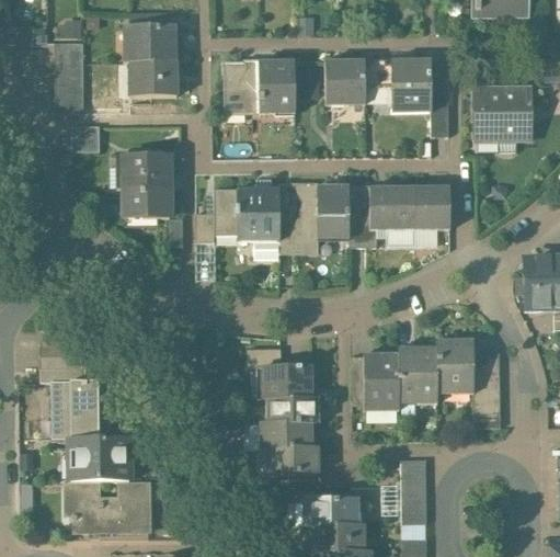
[(475,0),(476,9),(527,8),(526,0),(475,0)]
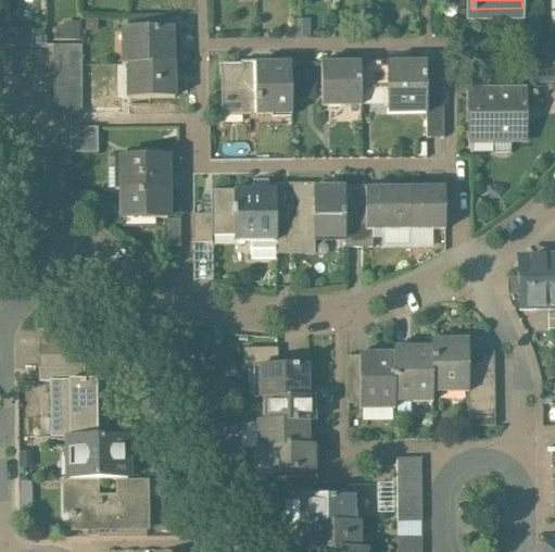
[(84,34),(83,19),(59,21),(59,35),(84,34)]
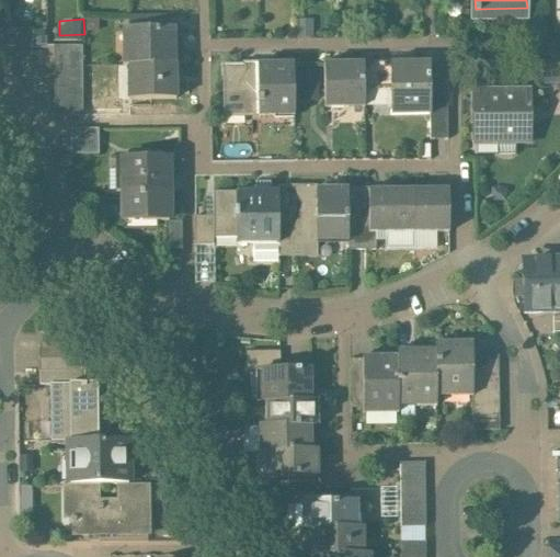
[(175,25),(123,25),(123,63),(126,63),(134,63),(175,63),(175,25)]
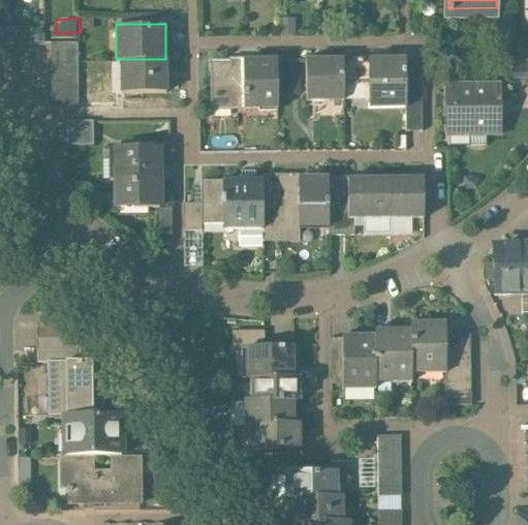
[(79,40),(52,40),(53,54),(79,54),(79,40)]
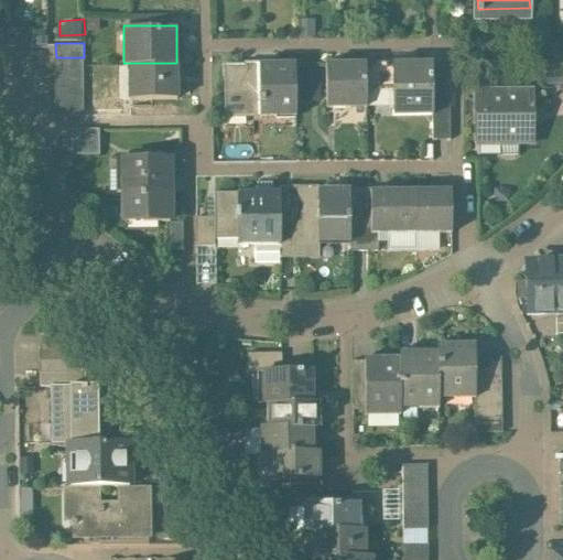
[(84,57),(56,57),(56,72),(84,72),(84,57)]
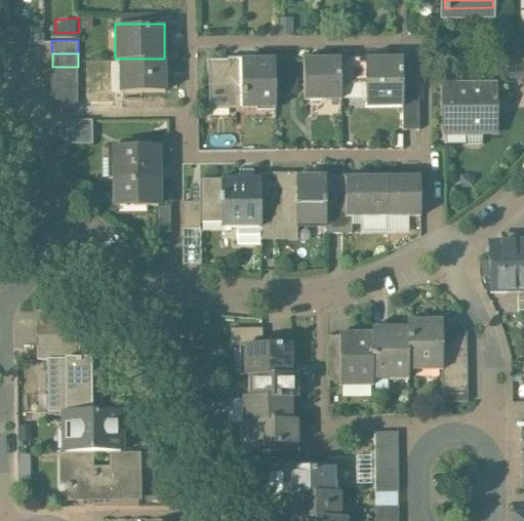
[(341,56),(306,56),(306,97),(341,97),(341,81),(341,56)]
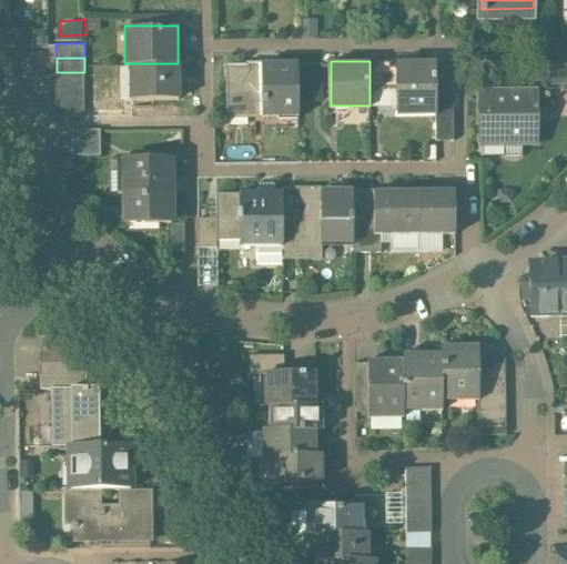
[(436,61),(370,61),(370,88),(396,88),(396,110),(436,110),(436,61)]
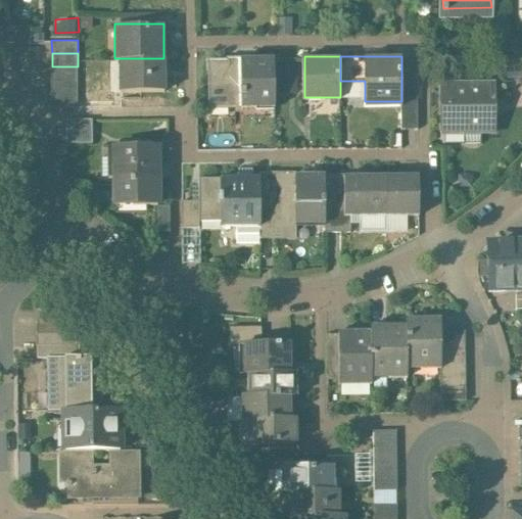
[(256,58),(256,61),(228,61),(228,58),(209,58),(209,108),(276,107),(275,57),(256,58)]
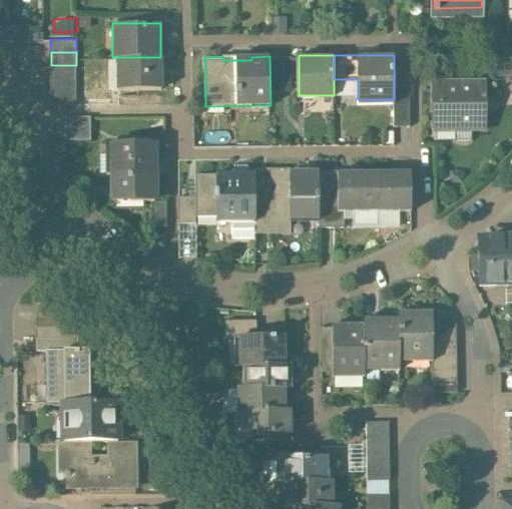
[(160,57),(122,57),(122,87),(160,87),(160,57)]
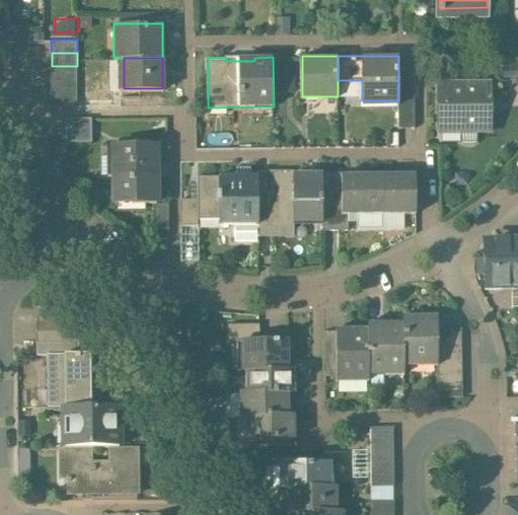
[(77,66),(52,66),(52,78),(77,78),(77,66)]
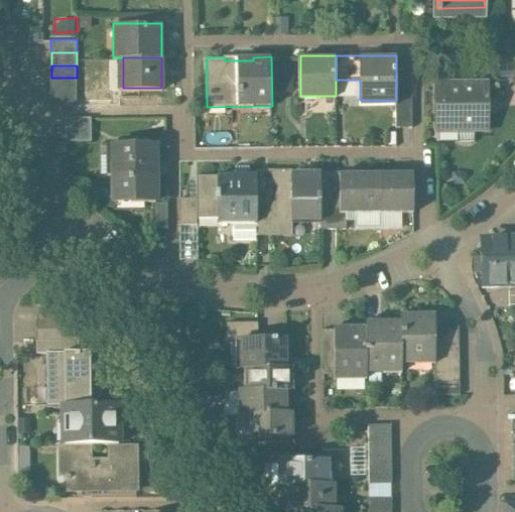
[(77,78),(51,78),(51,91),(78,91),(77,78)]
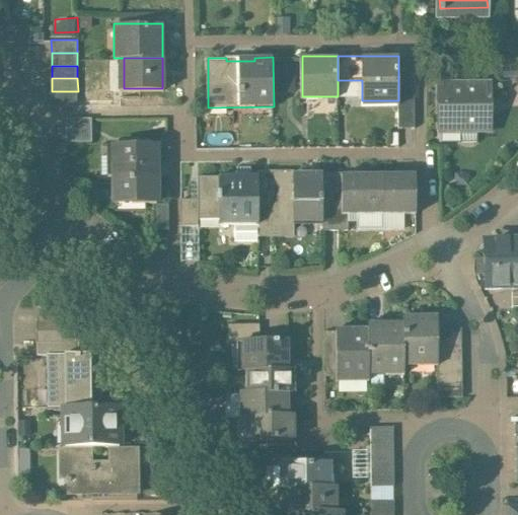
[(492,100),(492,81),(439,82),(440,131),(489,130),(489,100),(492,100)]
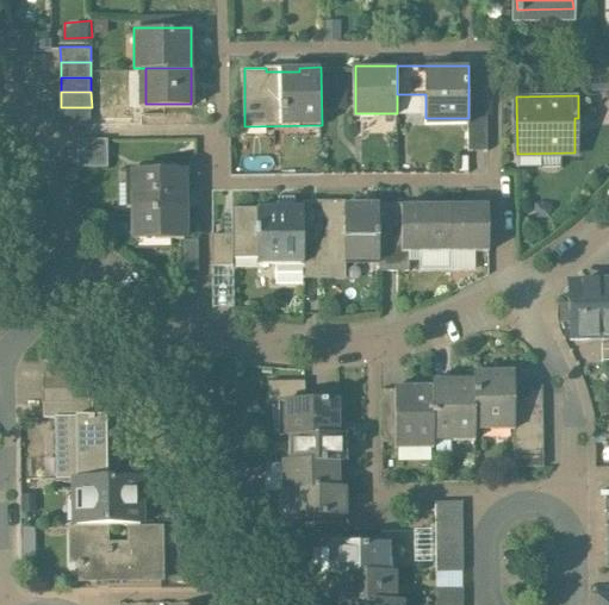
[(491,145),(490,106),(471,106),(472,145),(491,145)]
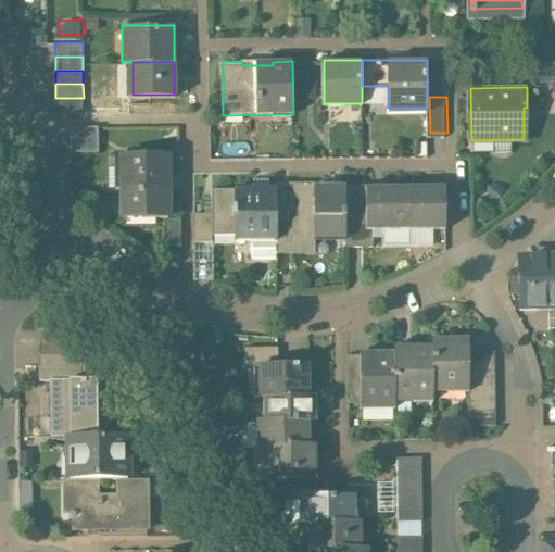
[(84,98),(55,98),(55,112),(84,112),(84,98)]
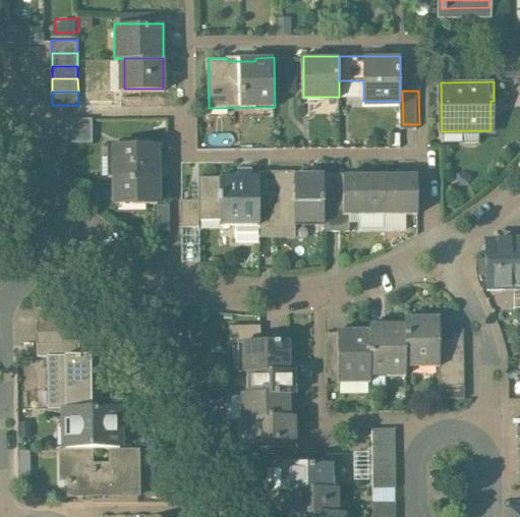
[(93,117),(66,117),(67,141),(93,141),(93,117)]
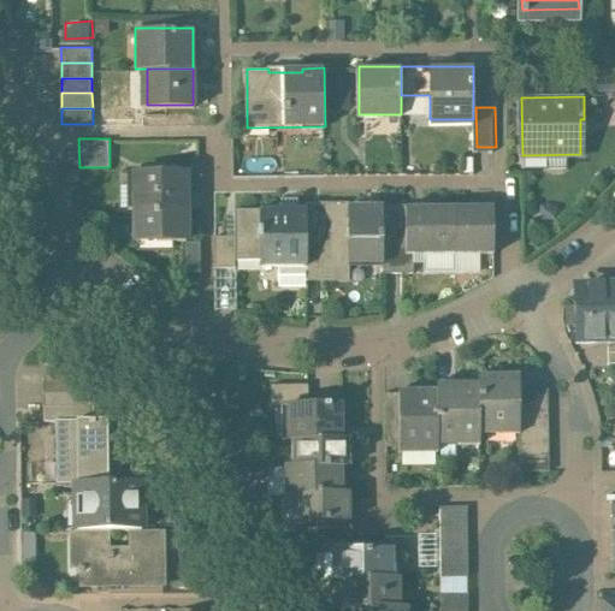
[(183,168),(135,170),(135,207),(183,207),(183,168)]
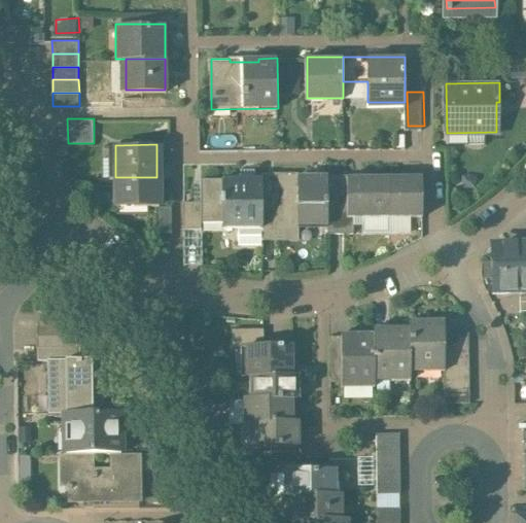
[(389,176),(327,177),(328,220),(328,233),(390,232),(390,216),(389,176)]
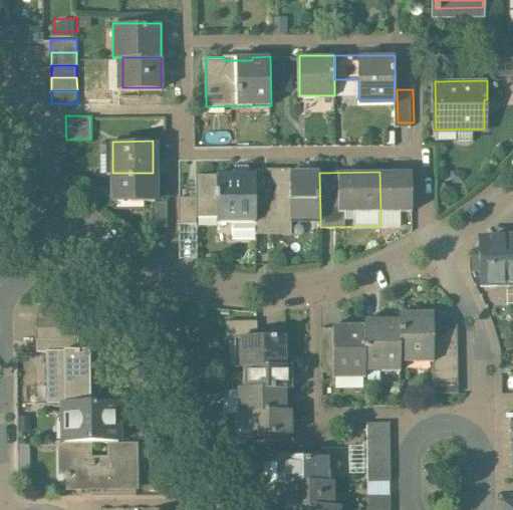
[(412,172),(379,172),(380,211),(412,210),(412,172)]
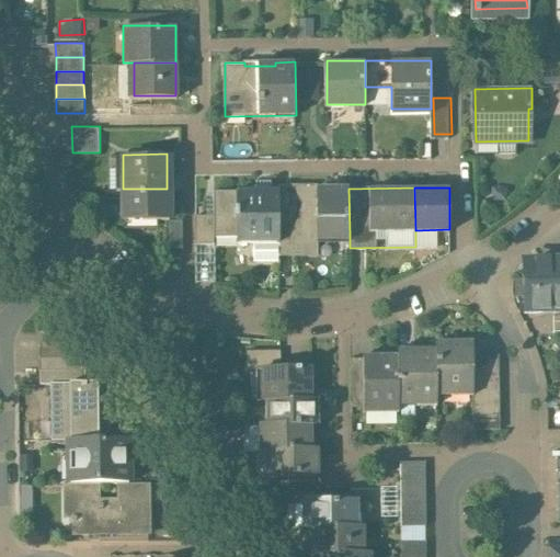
[(167,189),(123,189),(123,217),(166,217),(168,217),(167,189)]
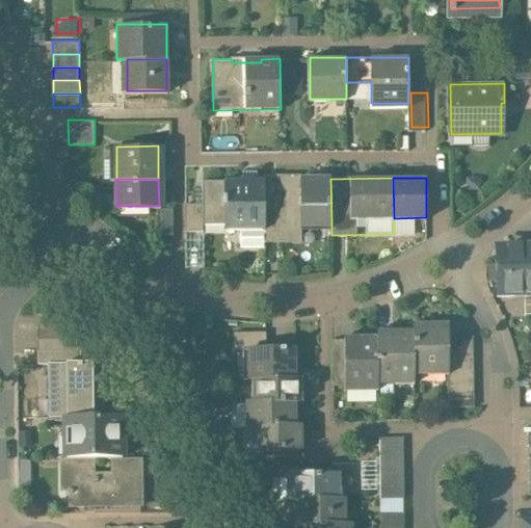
[(264,179),(203,180),(204,203),(204,222),(204,223),(240,222),(240,229),(241,229),(265,229),(264,179)]
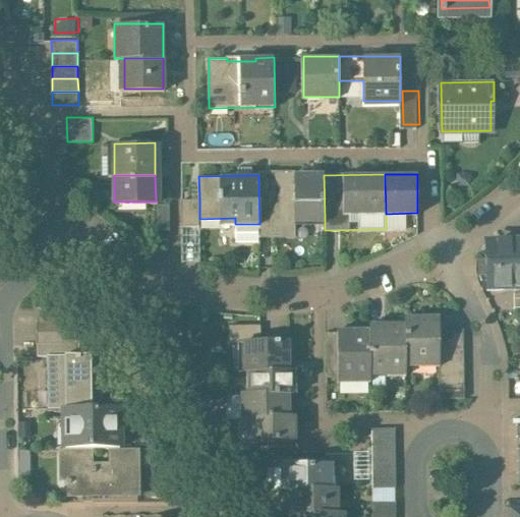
[(324,175),(258,175),(260,224),(260,231),(283,231),(283,219),(325,218),(324,175)]
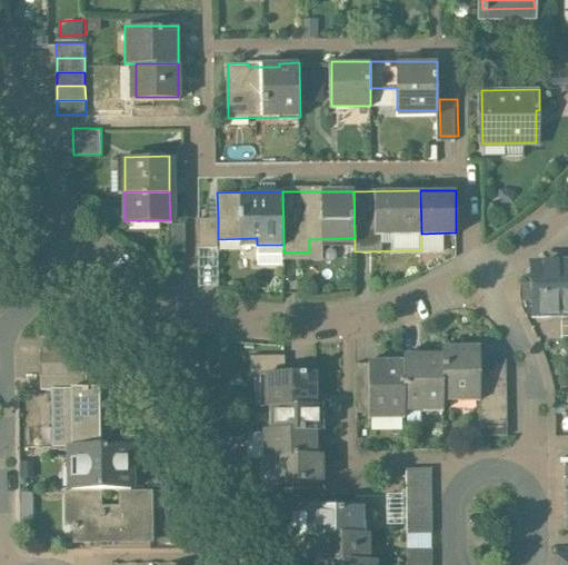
[(176,195),(176,219),(186,219),(186,195),(176,195)]
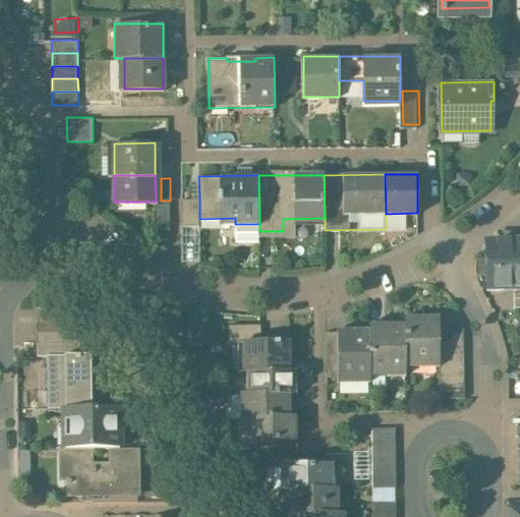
[(199,198),(182,198),(182,225),(199,225),(199,219),(199,218),(199,198)]
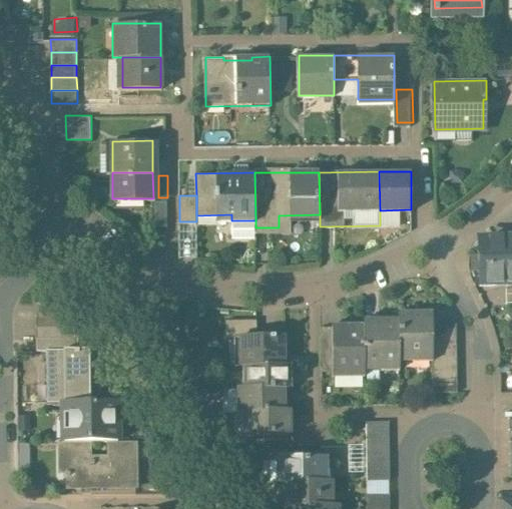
[(153,198),(151,198),(151,224),(167,224),(167,198),(153,198)]
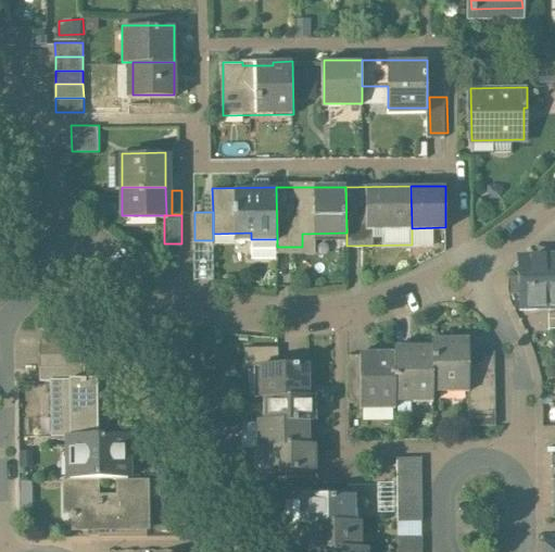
[(277,239),(252,239),(252,256),(277,256),(277,247),(277,239)]
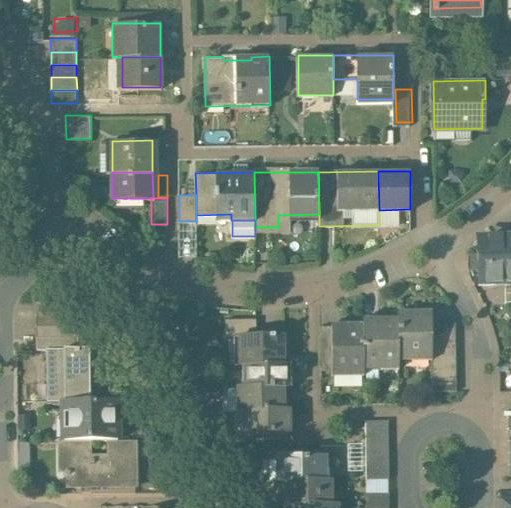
[(506,269),(505,237),(489,238),(490,251),(490,269),(506,269)]
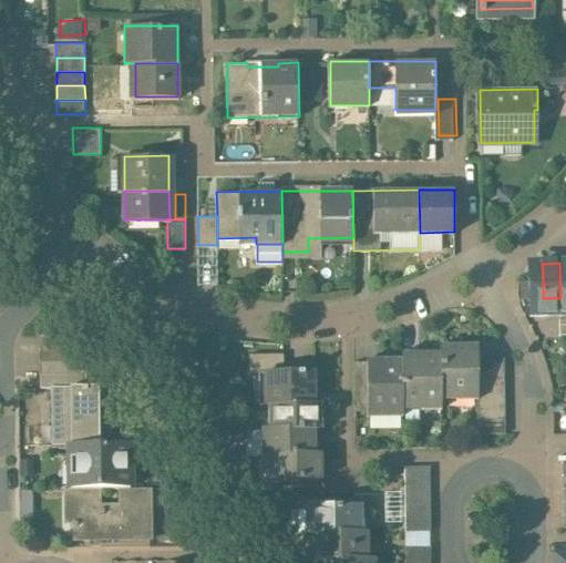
[(561,298),(543,298),(543,278),(530,278),(531,314),(562,314),(562,298),(561,298)]
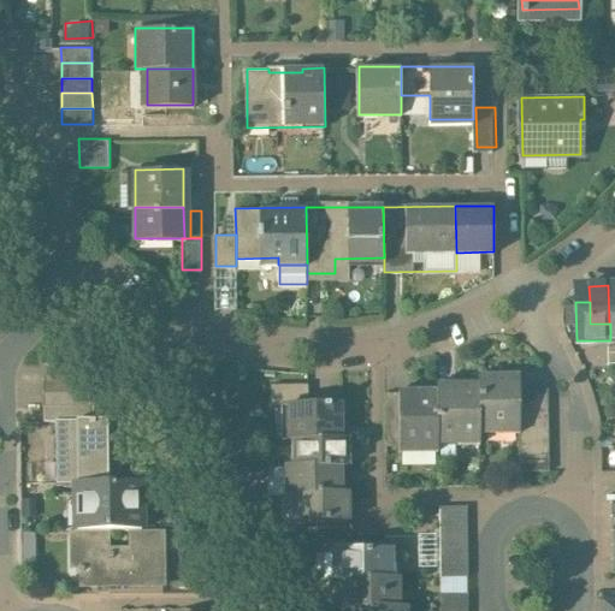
[(72,361),(43,362),(43,375),(72,375),(72,361)]
